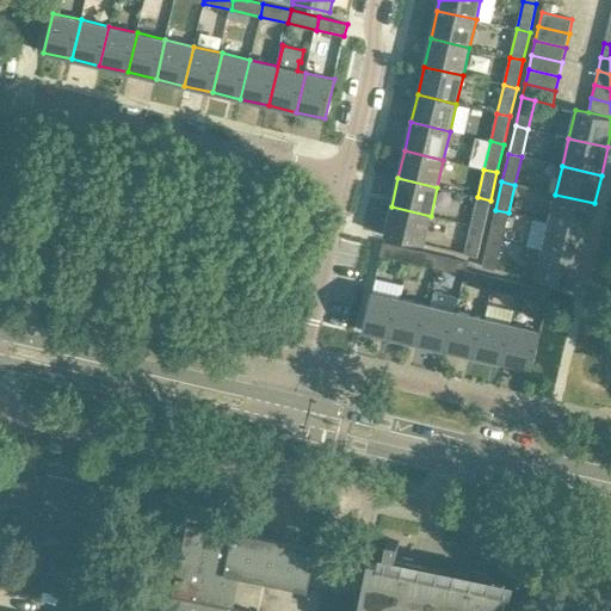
[(588,232),(594,203),(555,195),(549,222),(588,232)]
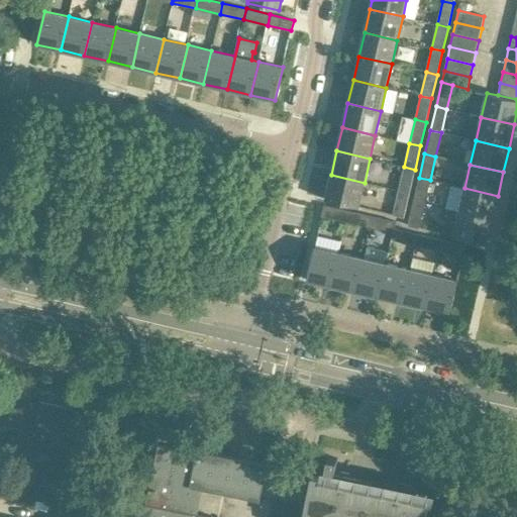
[(415,170),(404,167),(398,190),(409,193),(415,170)]
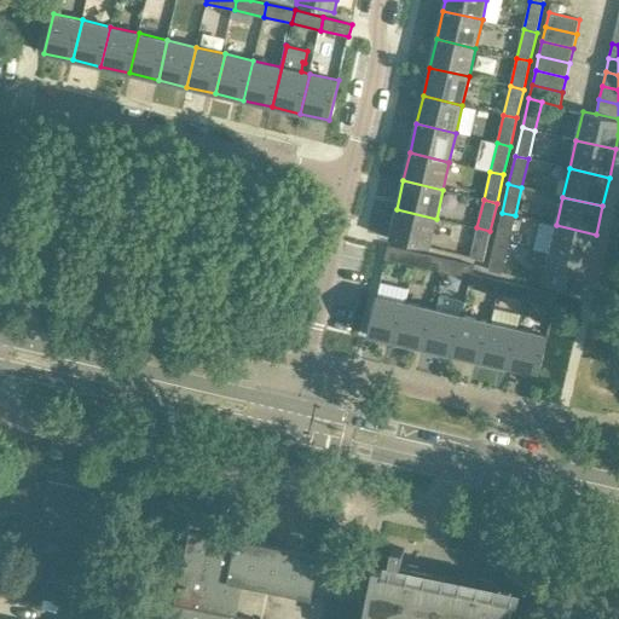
[(397,209),(389,238),(429,248),(437,219),(397,209)]
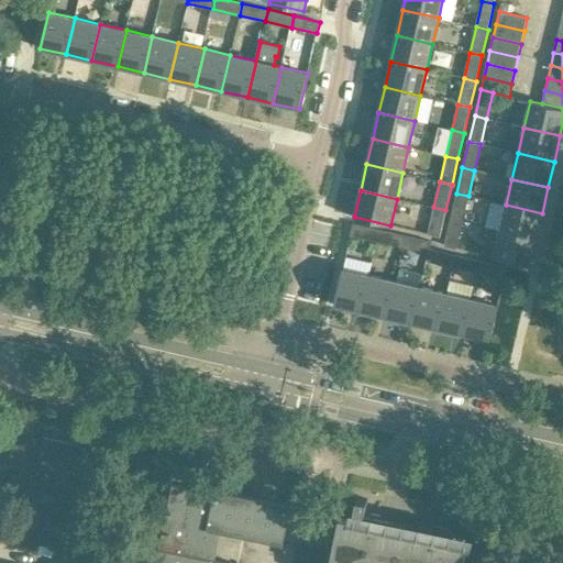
[(468,196),(456,194),(450,219),(462,222),(468,196)]
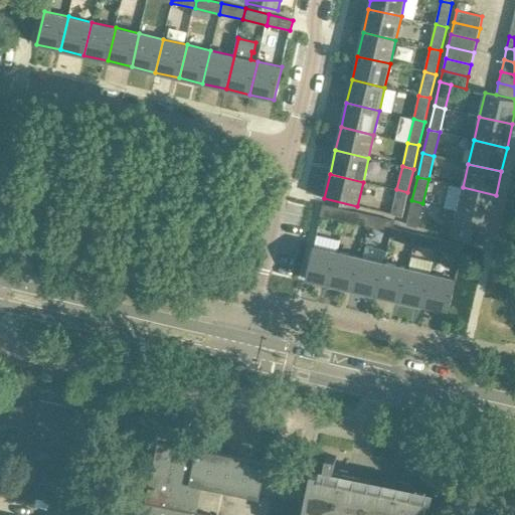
[(463,187),(457,211),(490,219),(496,195),(463,187)]
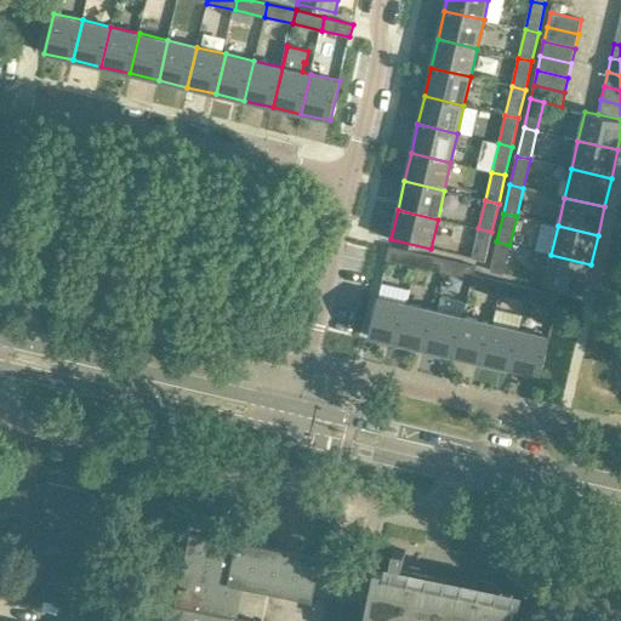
[(485,261),(491,232),(478,228),(472,258),(485,261)]
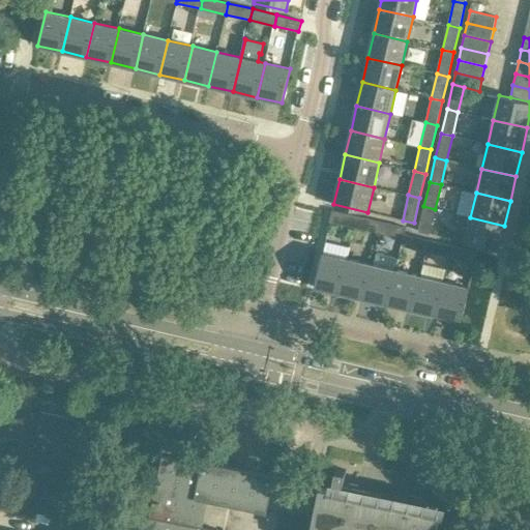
[(430,234),(435,209),(423,206),(418,231),(430,234)]
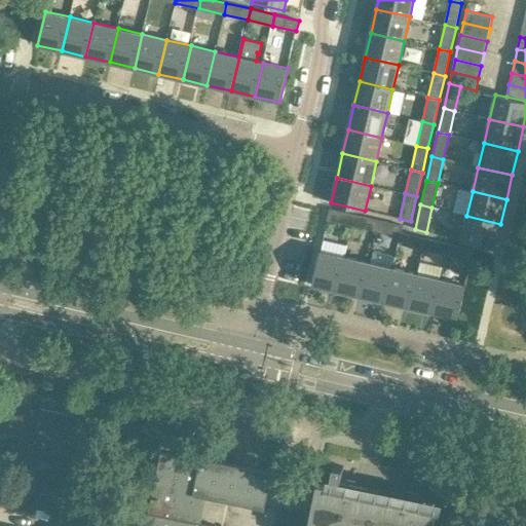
[(327,220),(351,225),(354,214),(330,209),(327,220)]
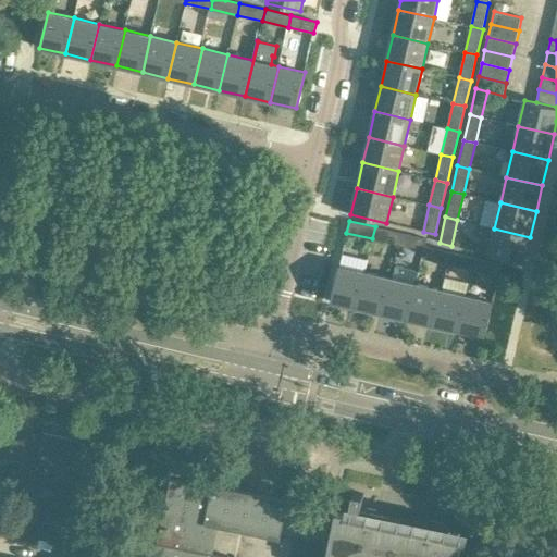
[(372,238),(398,245),(400,233),(375,226),(372,238)]
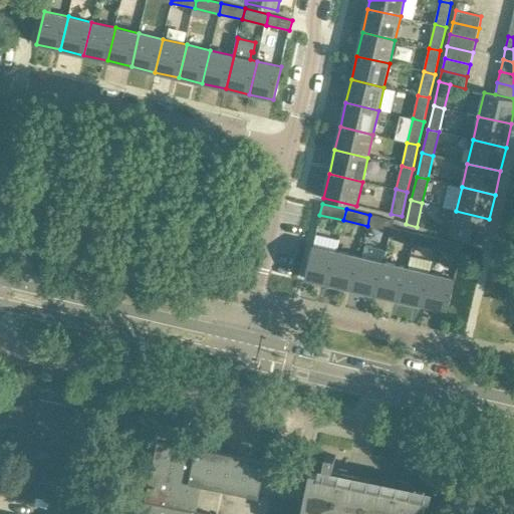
[(484,242),(489,219),(456,211),(451,235),(484,242)]
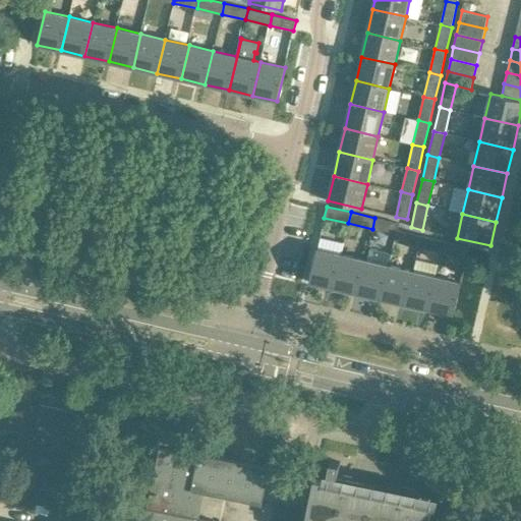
[(374,218),(372,229),(396,234),(397,230),(399,223),(374,218)]
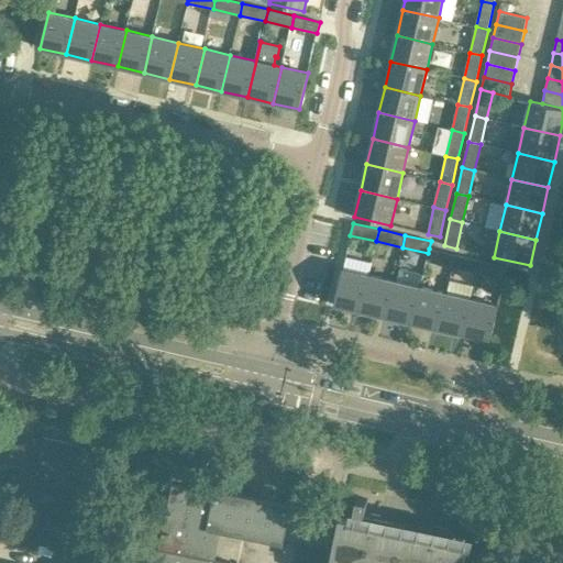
[(427,261),(453,266),(455,255),(429,249),(427,261)]
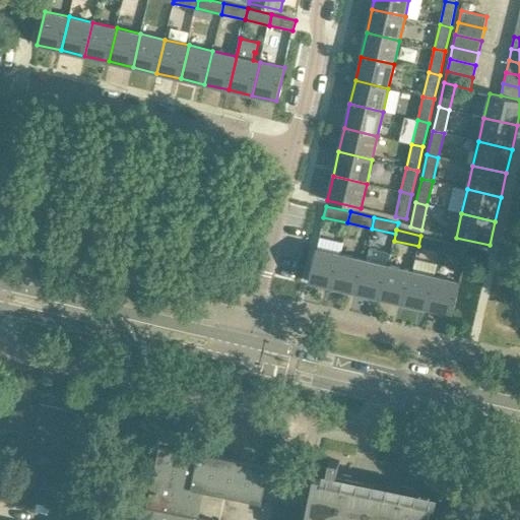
[(418,246),(442,252),(445,241),(420,236),(418,246)]
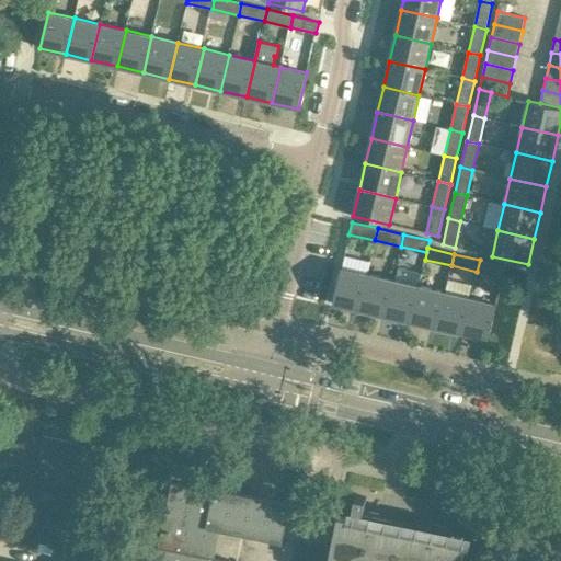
[(477,272),(503,278),(505,266),(480,260),(477,272)]
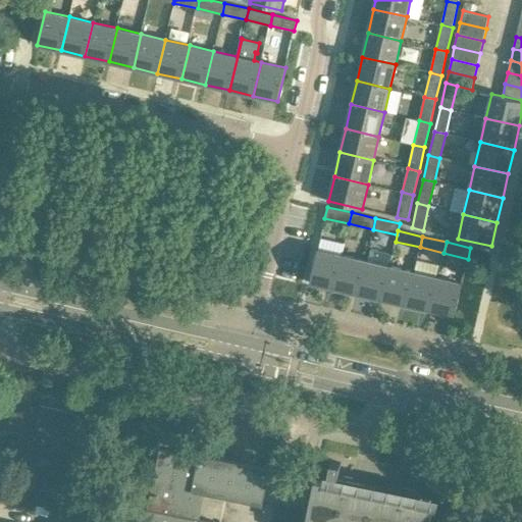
[(310,282),(333,289),(342,255),(317,249),(310,282)]
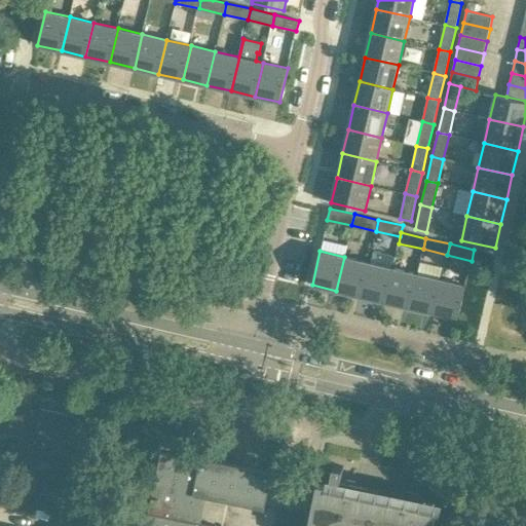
[(369,262),(344,257),(336,291),(361,296),(369,262)]
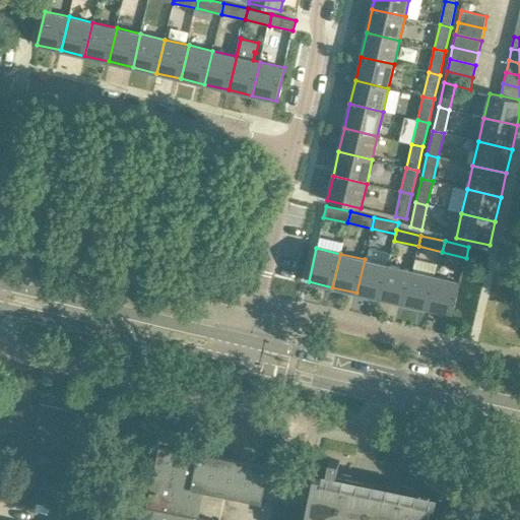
[(356,293),(381,299),(388,265),(365,259),(356,293)]
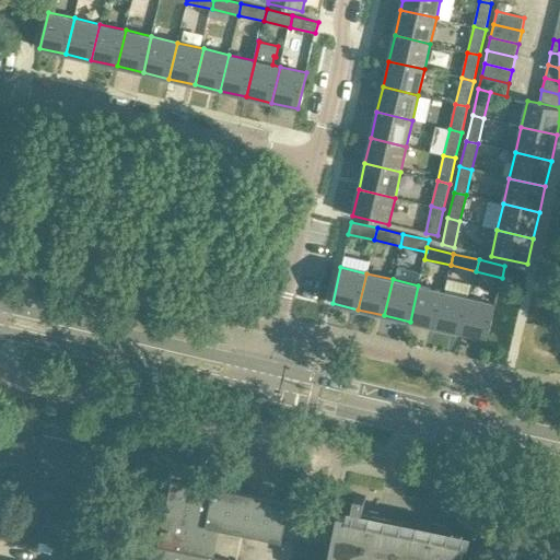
[(444,291),(418,286),(410,322),(435,327),(444,291)]
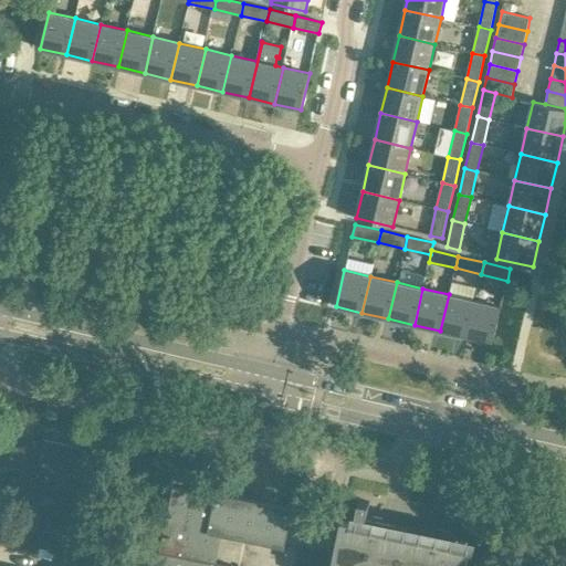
[(440,331),(467,337),(475,301),(449,294),(440,331)]
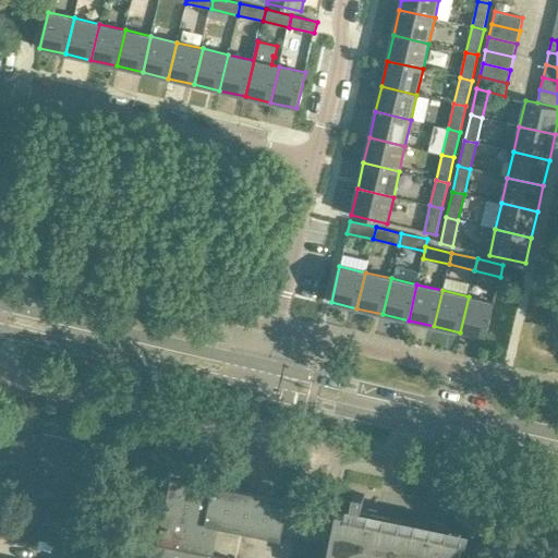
[(494,302),(469,296),(460,332),(486,338),(494,302)]
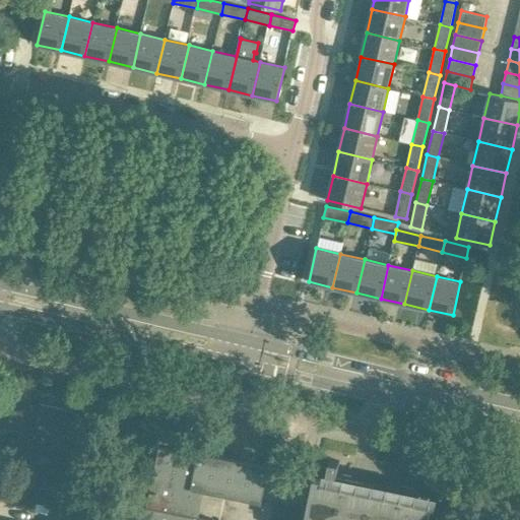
[(210,519),(188,516),(190,504),(200,506),(203,492),(261,504),(268,467),(198,453),(198,455),(159,447),(146,507),(140,506),(139,508),(136,519),(210,519)]
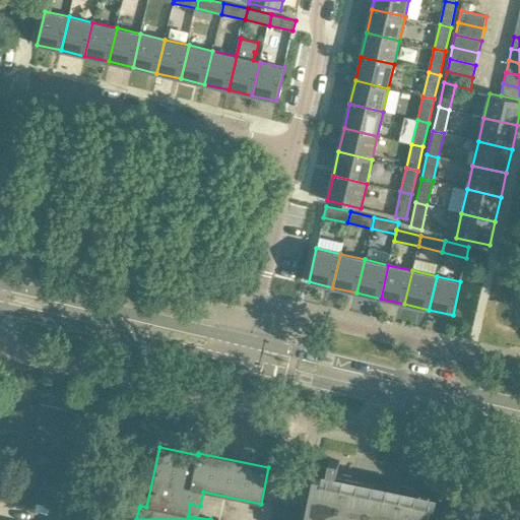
[(427,492),(351,476),(337,473),(339,461),(318,457),(316,468),(311,467),(310,470),(299,519),(428,519),(431,512),(433,501),(429,501),(431,493),(434,494),(434,493),(427,492)]
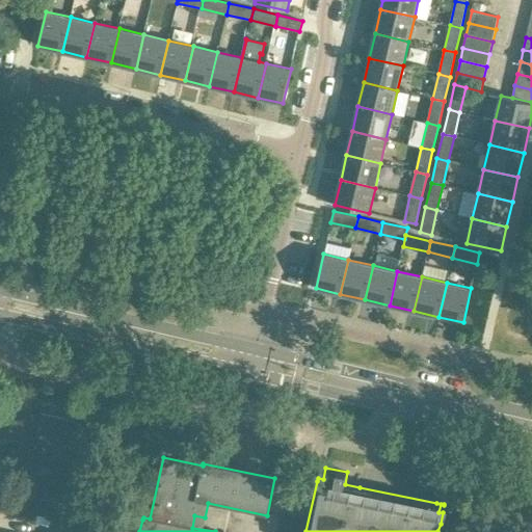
[(42,487),(37,507),(58,511),(85,517),(94,475),(80,472),(75,495),(68,494),(42,487)]
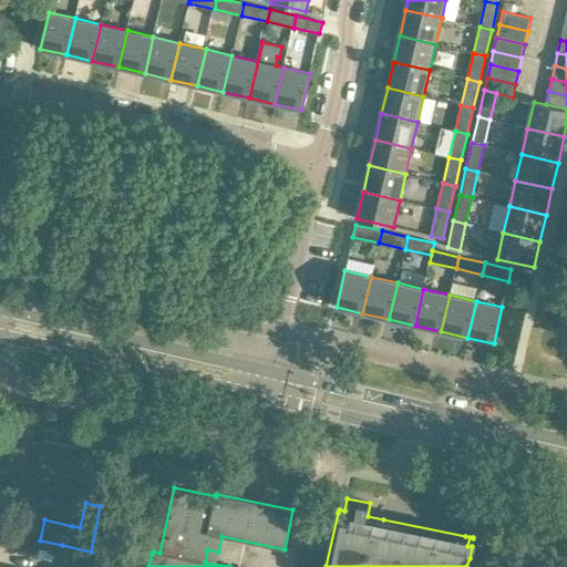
[(86,566),(91,552),(62,545),(57,566),(86,566)]
